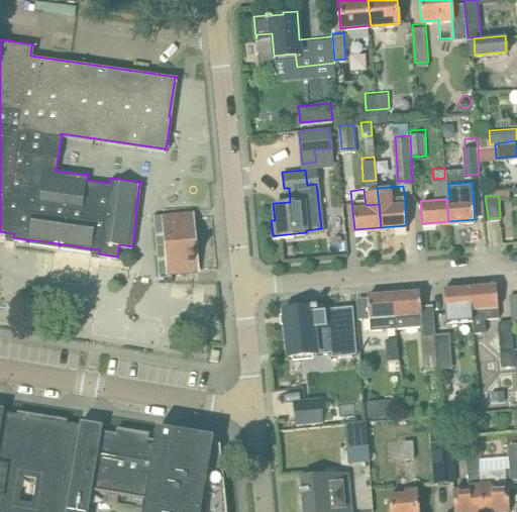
[(190,212),(170,214),(166,214),(171,270),(195,268),(190,212)]
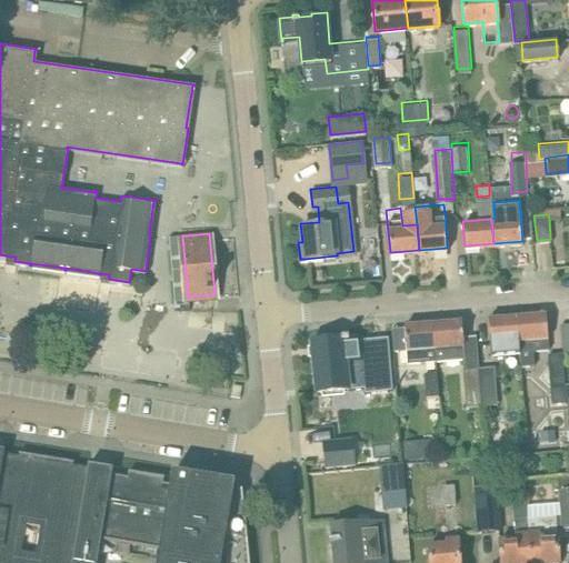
[(546,311),(517,313),(520,349),(522,349),(523,363),(536,362),(535,347),(548,345),(546,311)]
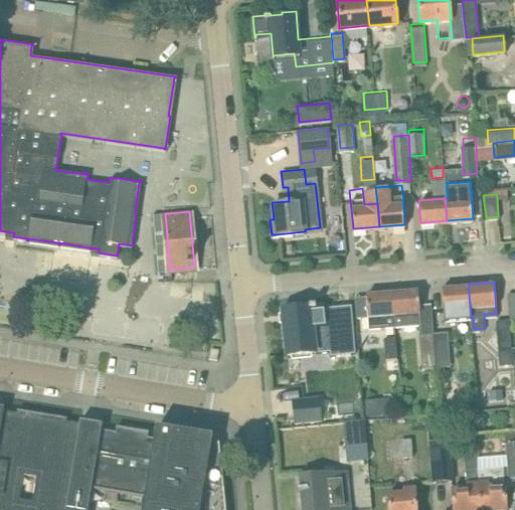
[(471,316),(468,284),(442,286),(445,318),(471,316)]
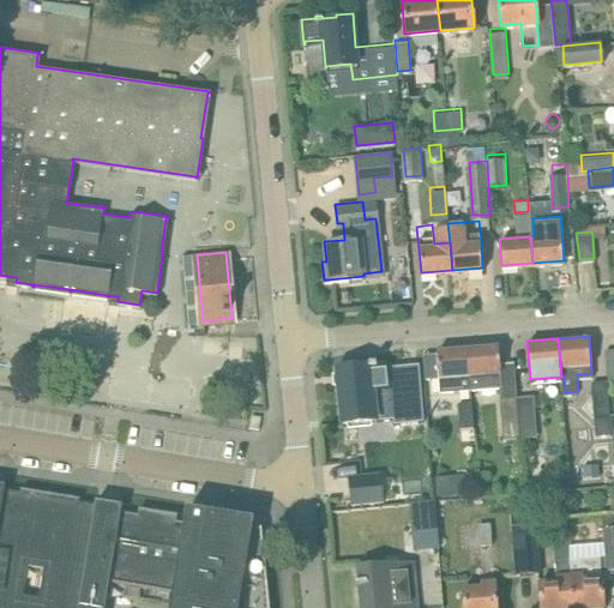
[(498,343),(468,345),(471,386),(501,384),(498,343)]
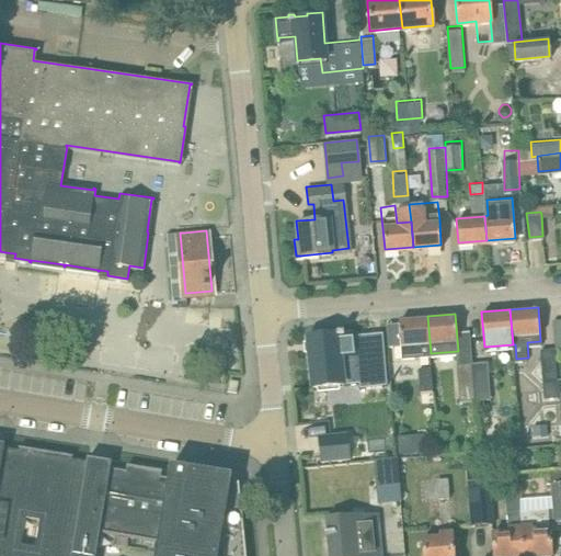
[(431,353),(427,316),(398,318),(401,355),(431,353)]
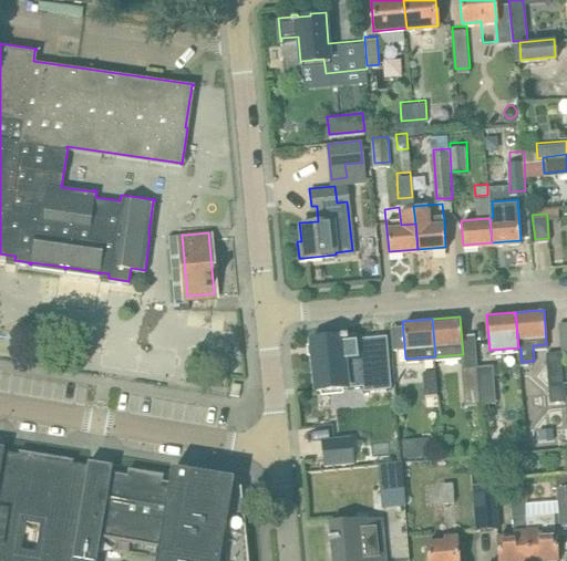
[(326,334),(310,336),(316,388),(362,383),(363,388),(391,385),(385,332),(359,335),(359,333),(347,334),(347,332),(340,333),(340,335),(326,336),(326,334)]
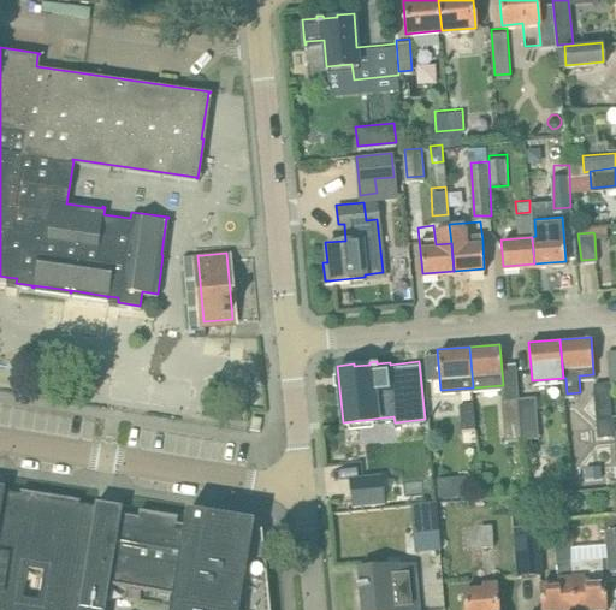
[(612,434),(609,380),(593,380),(597,436),(612,434)]
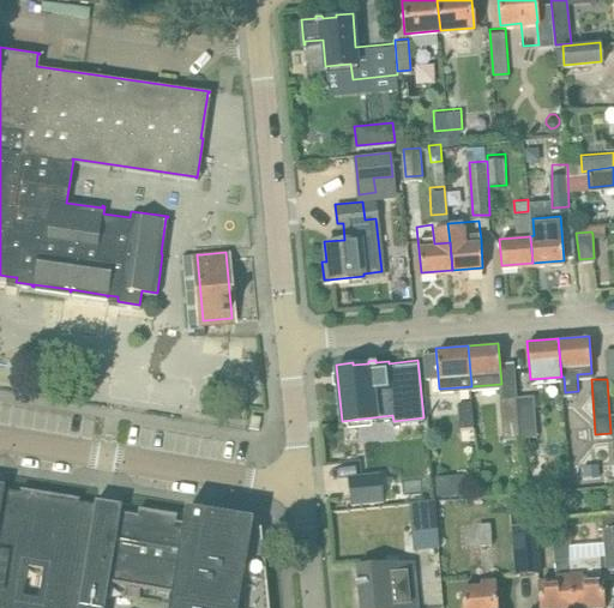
[(533,395),(517,396),(521,435),(535,434),(533,395)]
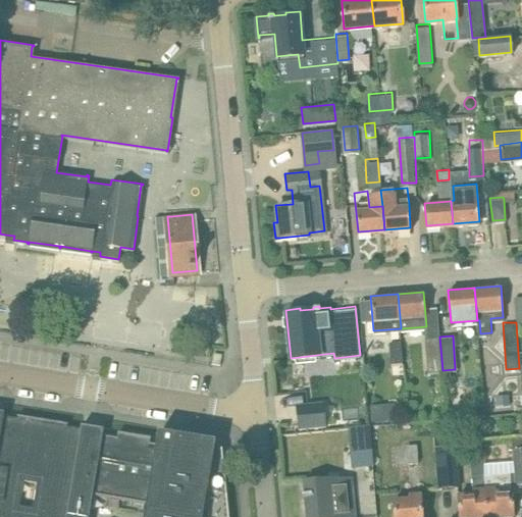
[(442,370),(439,337),(424,338),(427,371),(442,370)]
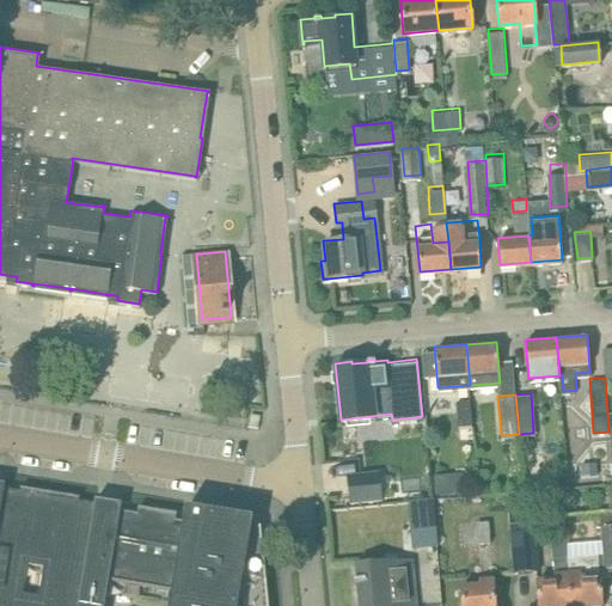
[(458,423),(471,422),(470,396),(456,397),(458,423)]
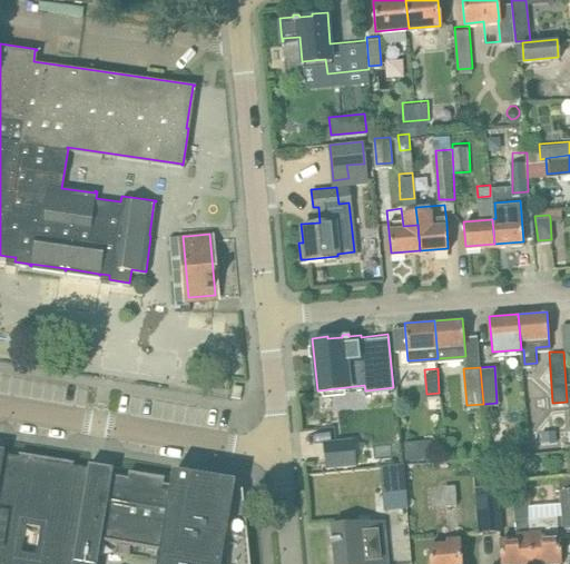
[(541,428),(541,439),(557,439),(557,428),(541,428)]
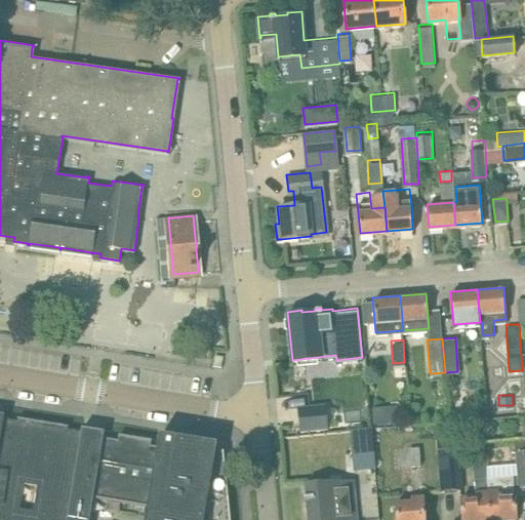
[(372,402),(373,420),(386,418),(385,401),(372,402)]
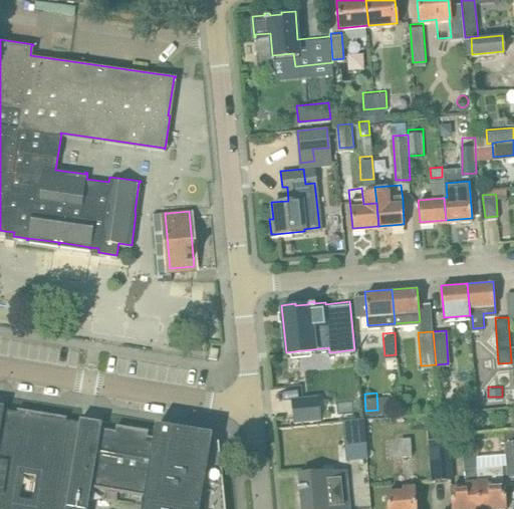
[(293,420),(303,419),(321,417),(318,394),(291,397),(292,412),(293,420)]
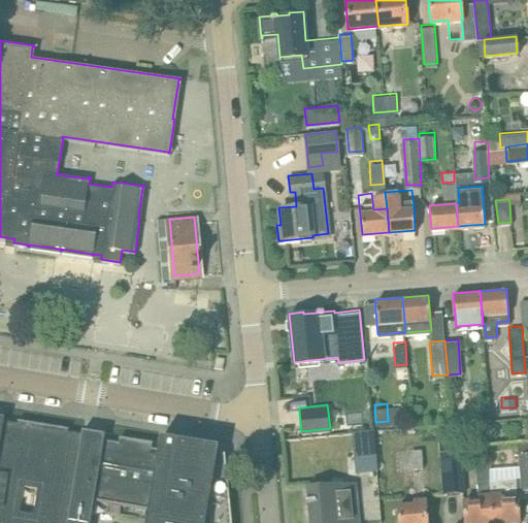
[(490,405),(476,406),(477,418),(491,417),(490,405)]
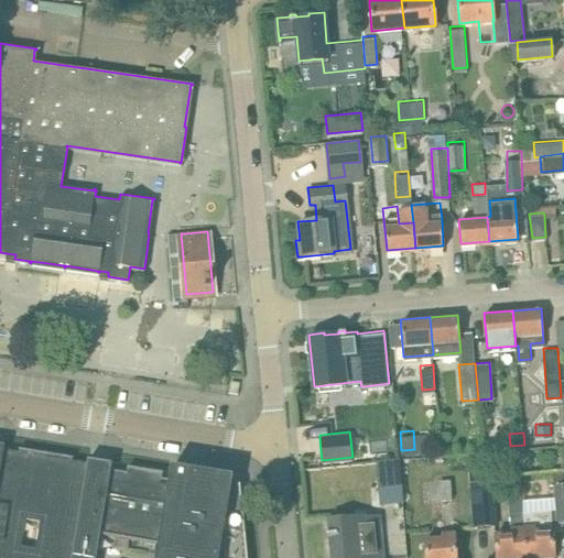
[(69,557),(76,524),(67,523),(69,510),(78,511),(80,498),(72,496),(74,483),(83,485),(87,460),(72,458),(73,455),(19,446),(19,448),(3,446),(4,444),(0,441),(0,557),(69,557)]
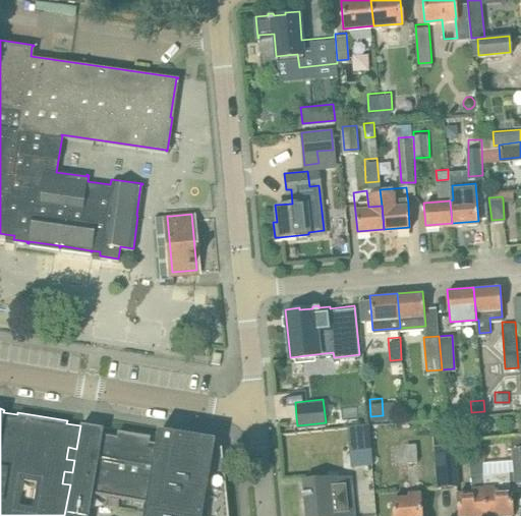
[(520,409),(504,411),(506,435),(520,433),(520,409)]
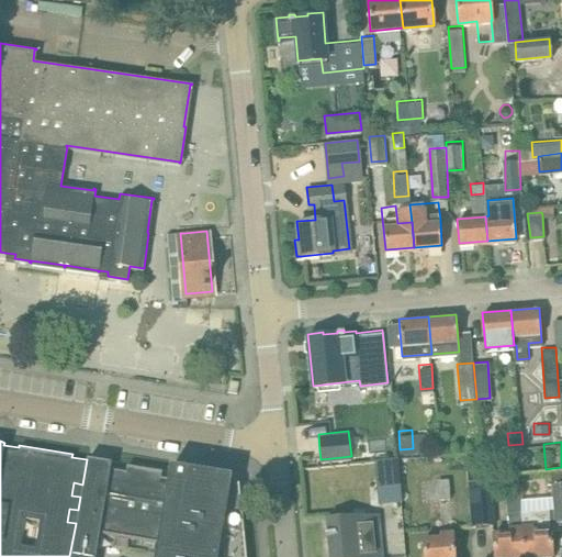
[(300,466),(332,463),(332,458),(321,459),(319,450),(298,454),(300,466)]
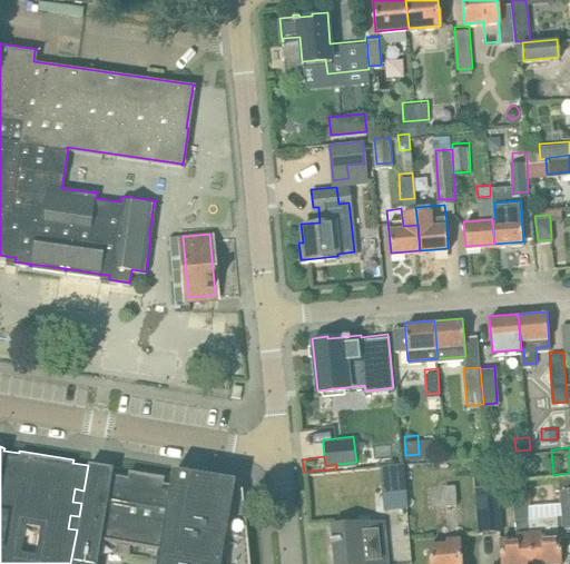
[(111,472),(112,466),(88,462),(88,465),(84,491),(75,488),(72,502),(81,503),(79,516),(70,515),(68,528),(77,530),(70,563),(96,563),(101,536),(111,472)]
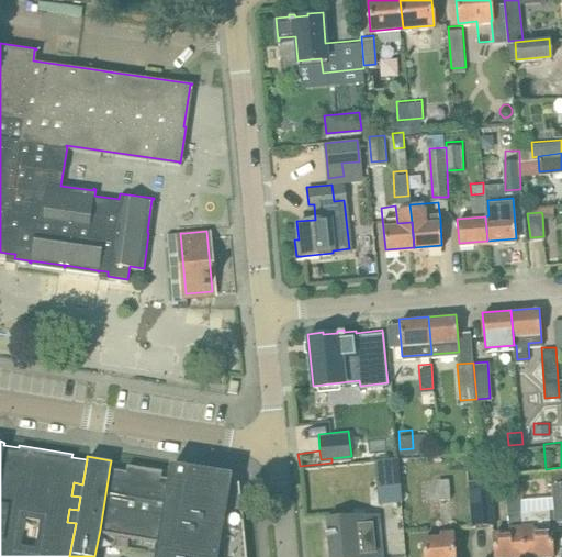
[(397,456),(375,457),(380,500),(402,498),(397,456)]
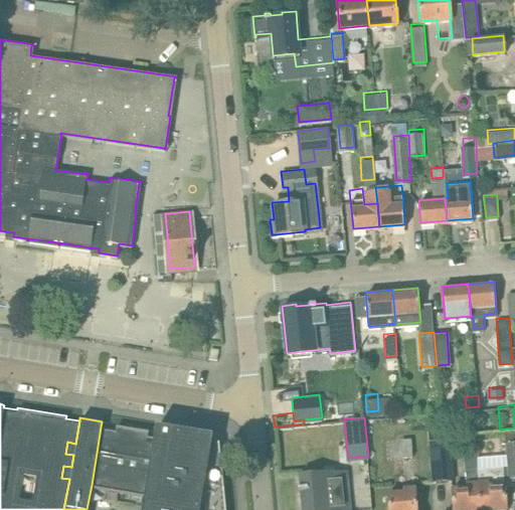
[(225,509),(225,503),(220,503),(218,489),(223,488),(222,472),(216,472),(215,458),(220,457),(218,440),(211,441),(212,435),(156,426),(154,435),(148,434),(148,429),(116,423),(116,429),(101,427),(92,485),(144,494),(151,495),(149,509),(225,509)]
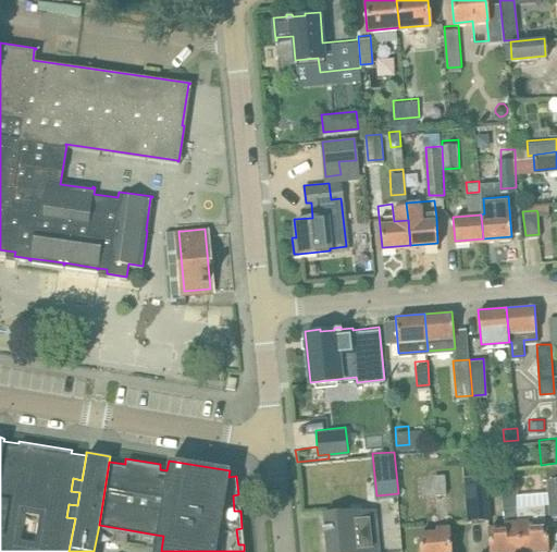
[(502,468),(503,488),(500,488),(502,505),(516,504),(514,487),(512,467),(502,468)]
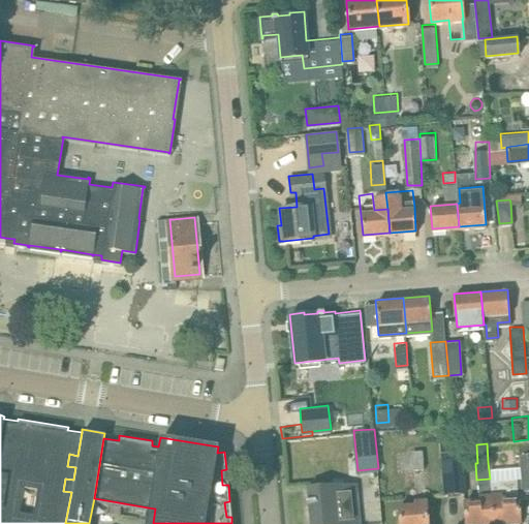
[(424,449),(401,451),(402,465),(413,464),(414,479),(426,479),(424,449)]
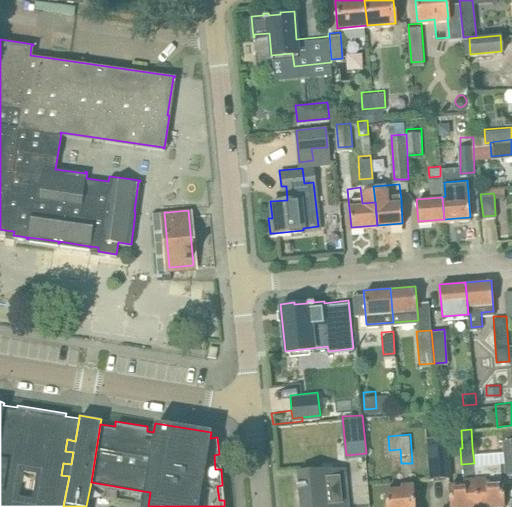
[(504,473),(511,472),(511,437),(501,438),(504,473)]
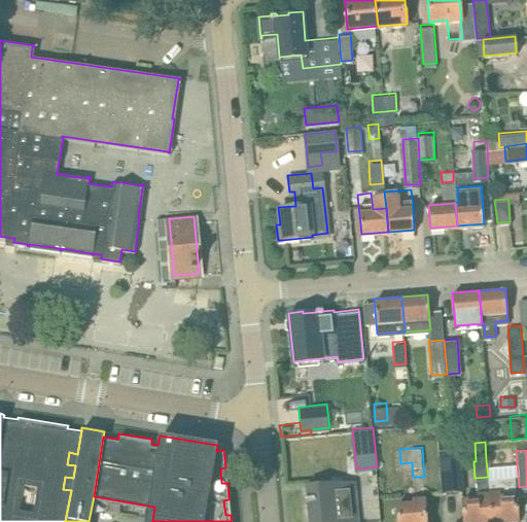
[(463,488),(461,456),(438,458),(442,489),(463,488)]
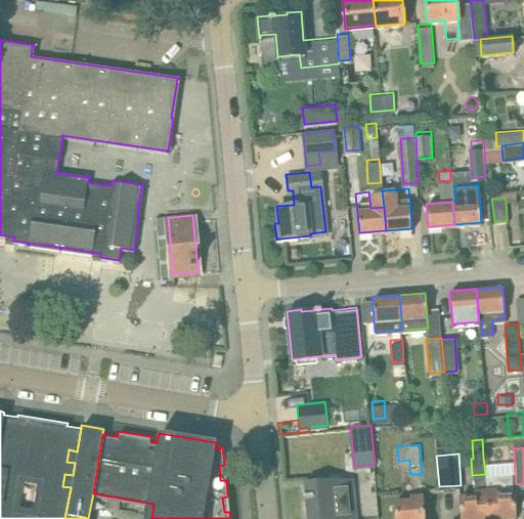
[(485,474),(486,488),(487,518),(493,518),(515,517),(512,472),(485,474)]
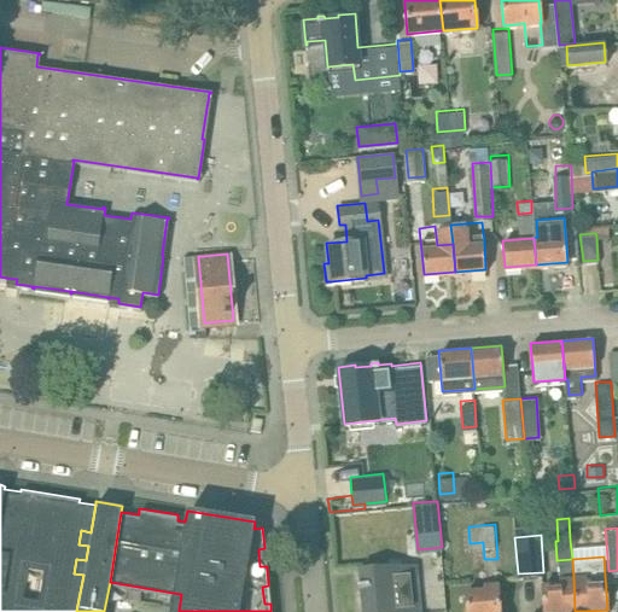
[(420,611),(418,590),(415,563),(359,569),(360,583),(357,583),(357,587),(361,587),(362,611),(395,611),(419,610),(419,611),(420,611)]
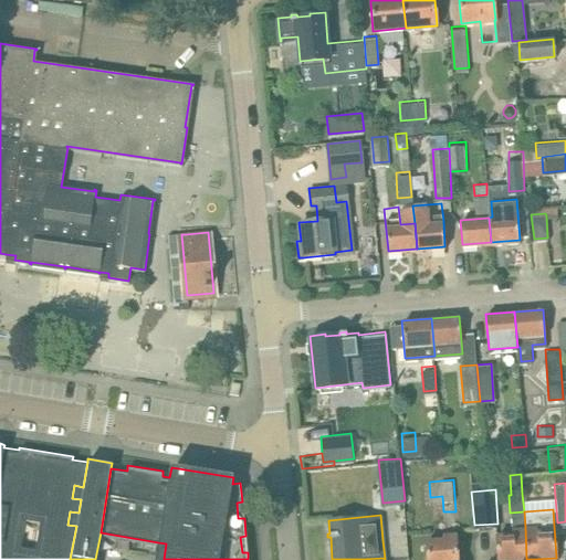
[(526,559),(525,527),(513,528),(513,532),(496,534),(498,559),(526,559)]
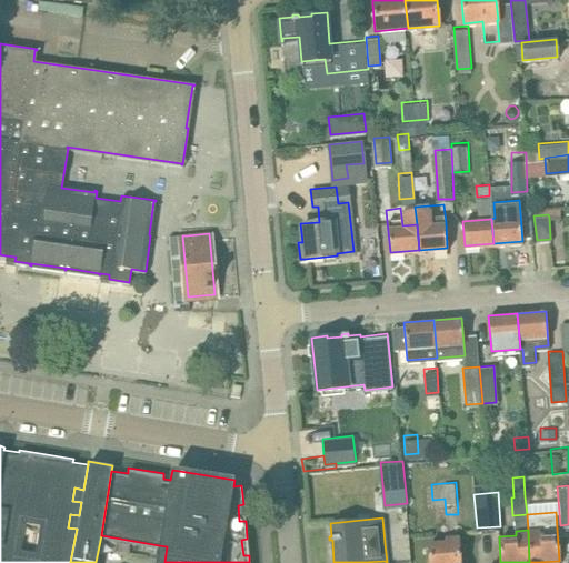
[(459,562),(458,546),(458,536),(443,538),(443,541),(428,543),(429,562),(459,562)]
